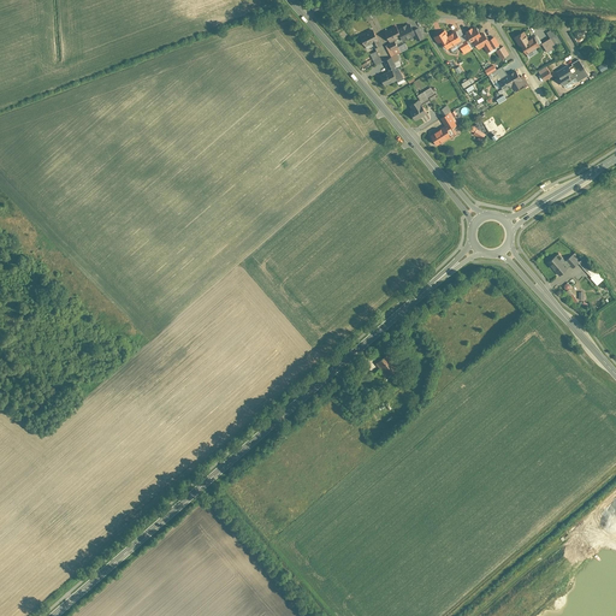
[(419,29),(414,33),(410,27),(400,33),(402,37),(404,43),(416,37),(419,42),(424,40),(419,29)]
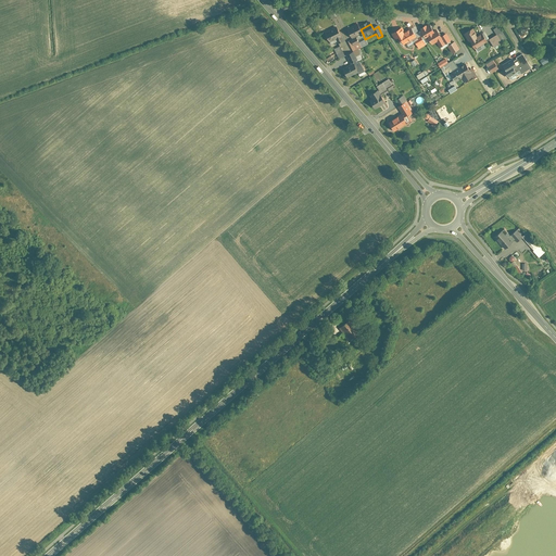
[(348,30),(353,39),(363,34),(361,29),(358,25),(348,30)]
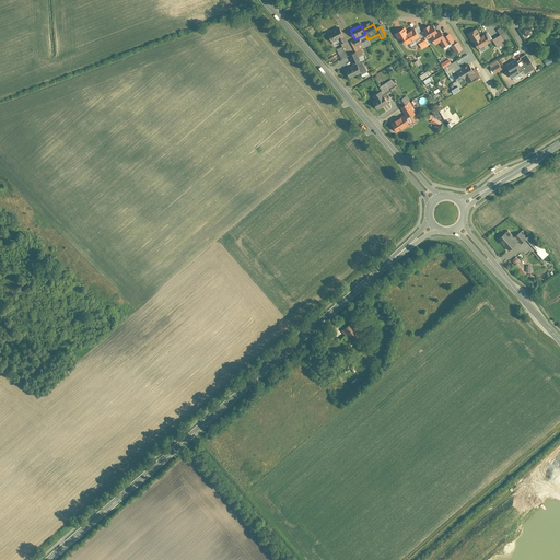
[(435,46),(440,43),(444,49),(454,43),(448,34),(444,37),(440,32),(438,34),(433,25),(423,31),(429,41),(431,39),(435,46)]
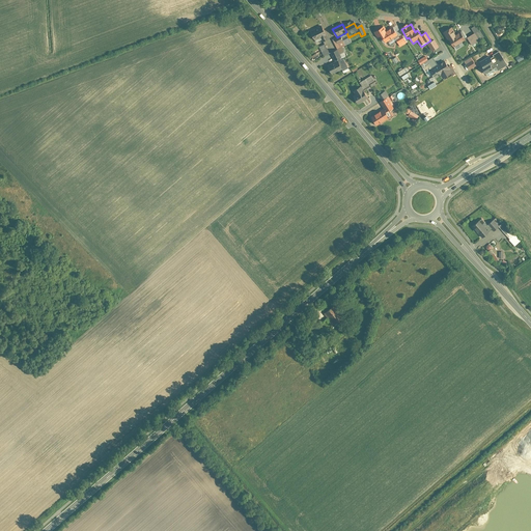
[(311,32),(315,42),(322,38),(324,44),(327,42),(325,37),(327,36),(323,27),(311,32)]
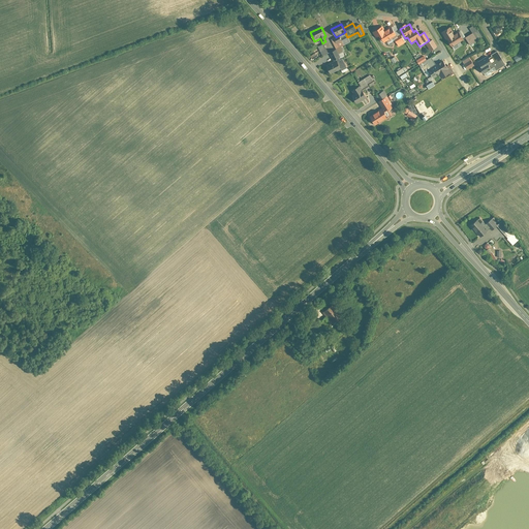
[(472,35),(465,39),(470,48),(478,42),(477,41),(483,38),(476,28),(474,30),(473,27),(469,29),(472,35)]
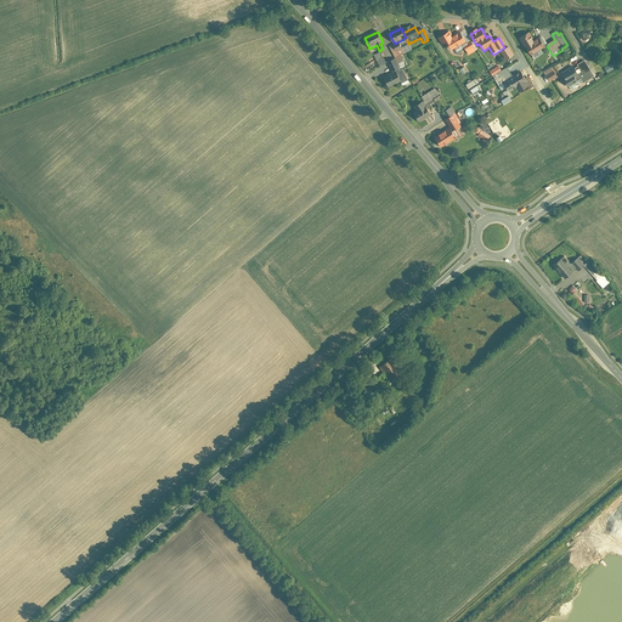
[(446,44),(452,52),(454,50),(457,54),(464,49),(463,45),(467,43),(461,33),(453,38),(451,35),(447,37),(446,35),(439,39),(442,46),(446,44)]
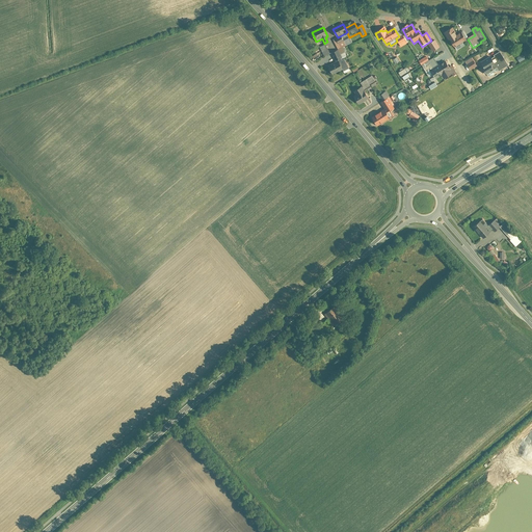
[(455,49),(455,48),(457,52),(466,47),(463,44),(467,41),(461,33),(457,36),(452,28),(444,33),(451,44),(452,44),(455,49)]
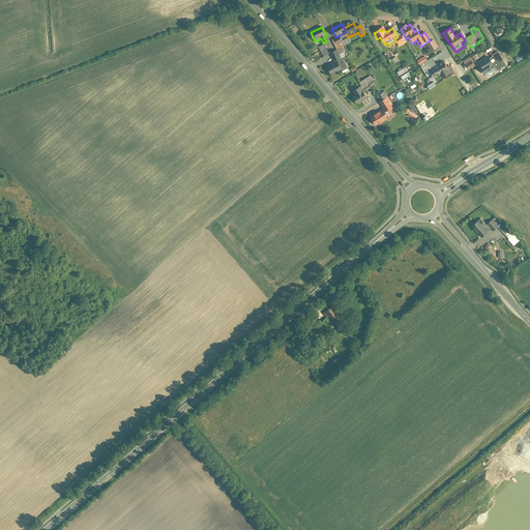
[(394,42),(399,49),(406,43),(402,37),(394,42)]
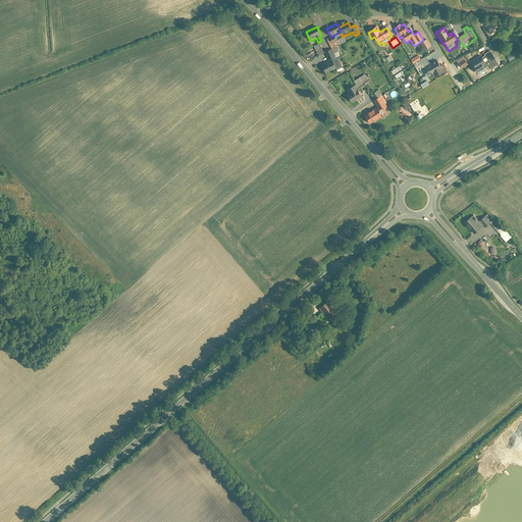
[(344,38),(336,41),(335,39),(331,41),(329,39),(326,40),(330,47),(332,46),(333,48),(346,43),(344,38)]
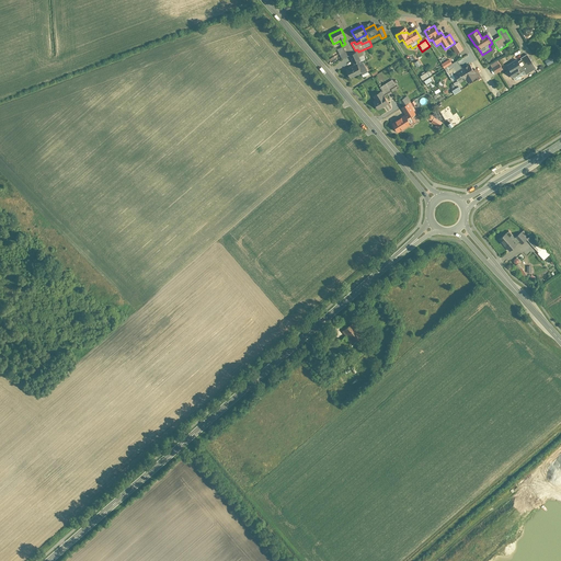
[(459,43),(453,47),(457,55),(465,50),(459,43)]
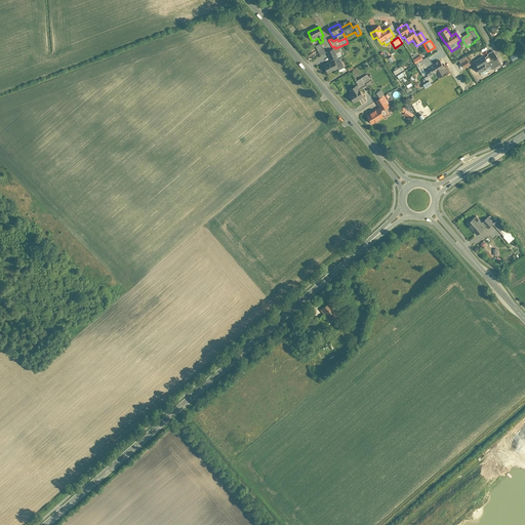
[(327,54),(331,63),(337,59),(333,50),(328,52),(324,44),(318,47),(322,56),(327,54)]
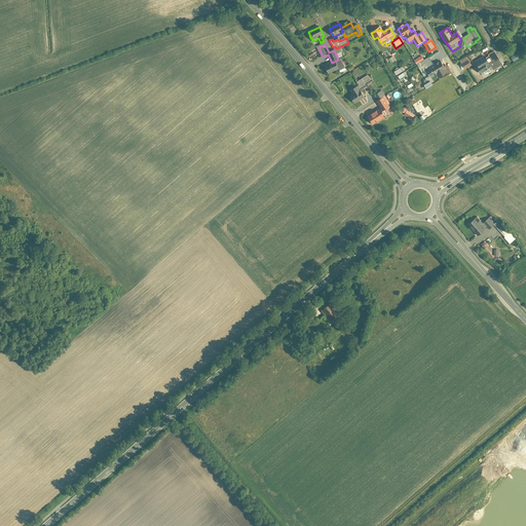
[(485,57),(476,63),(480,69),(478,69),(482,75),(488,70),(490,73),(502,66),(494,52),(486,58),(485,57)]
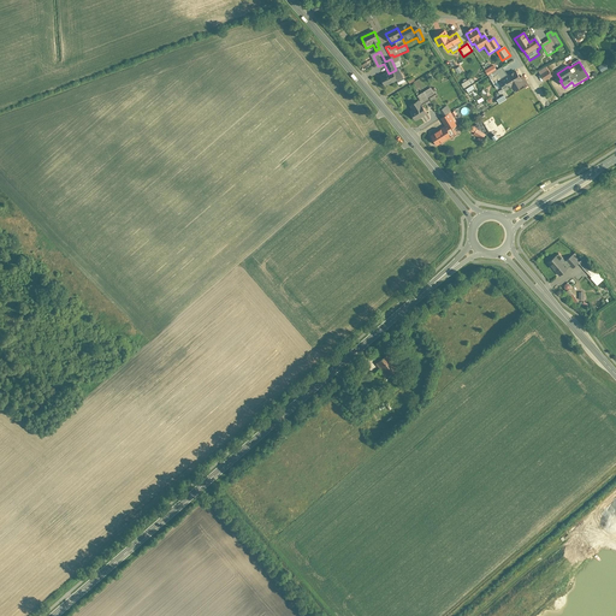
[(485,72),(487,76),(489,76),(497,71),(493,66),(485,72)]
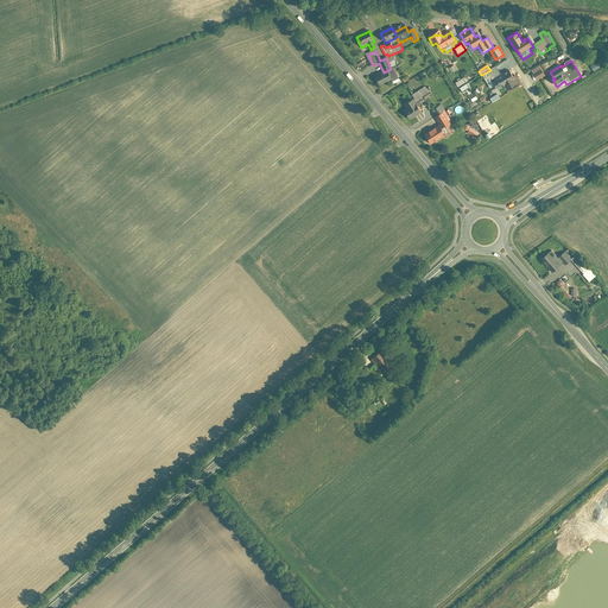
[(482,75),(487,83),(492,80),(500,75),(495,67),(491,70),(482,75)]
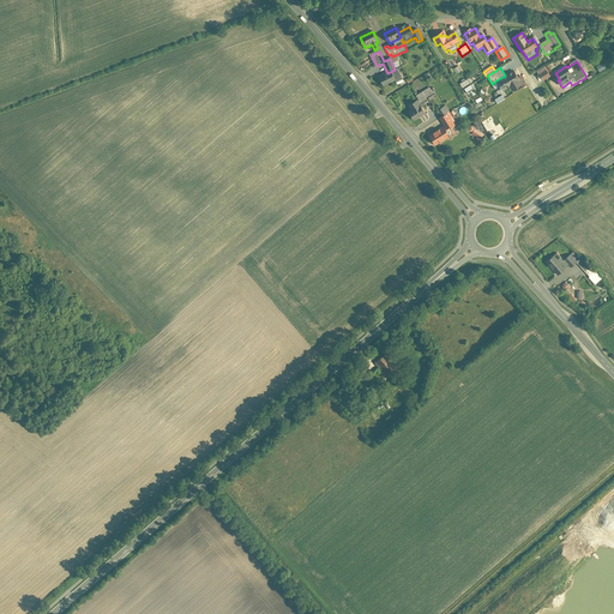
[(537,72),(543,83),(551,78),(545,67),(537,72)]
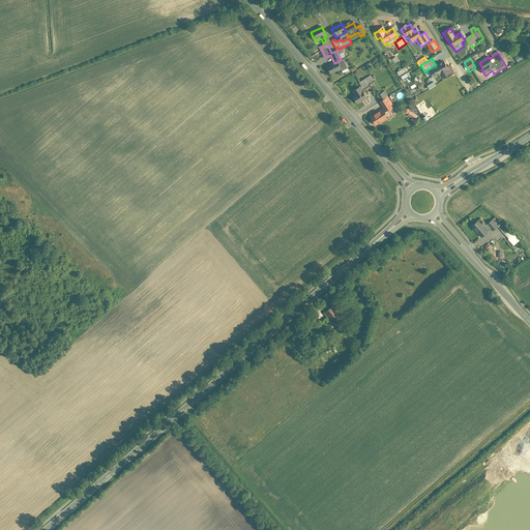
[(328,67),(331,75),(342,70),(344,75),(349,71),(344,60),(328,67)]
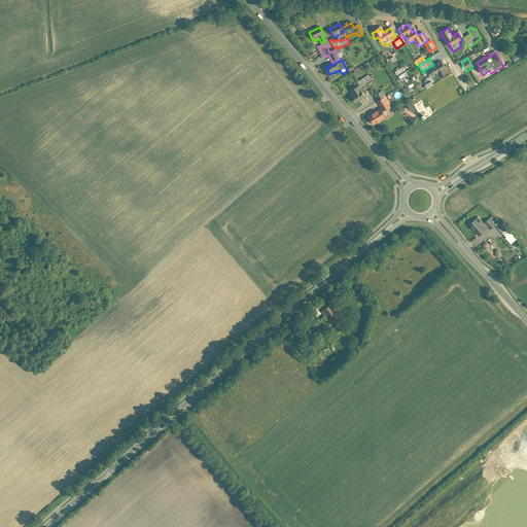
[(437,76),(440,79),(449,74),(441,61),(433,65),(426,69),(432,79),(437,76)]
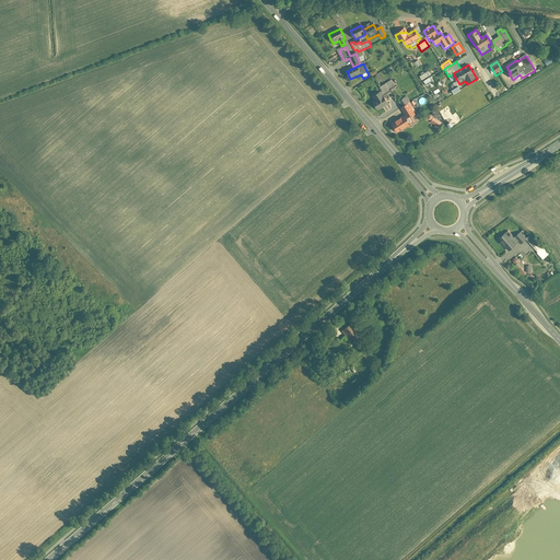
[(419,78),(422,82),(432,76),(429,71),(419,78)]
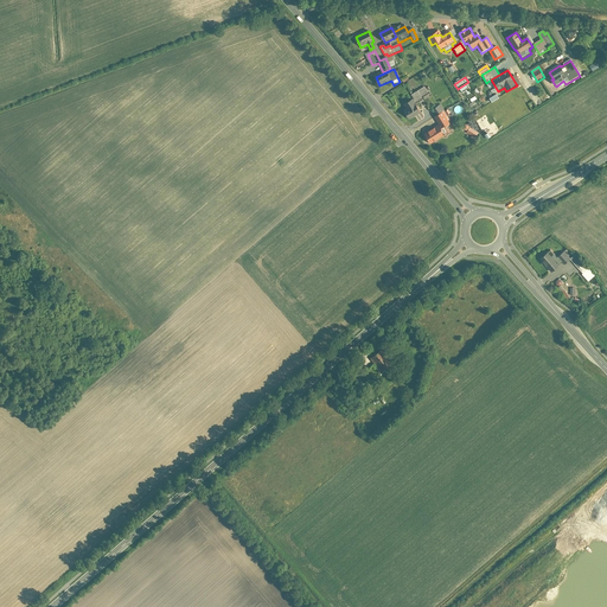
[(423,101),(421,97),(427,93),(425,88),(413,95),(419,103),(423,101)]
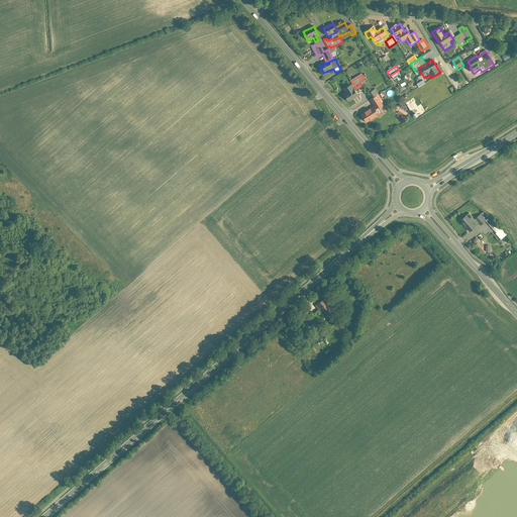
[(344,90),(346,94),(344,95),(349,102),(358,97),(351,85),(344,90)]
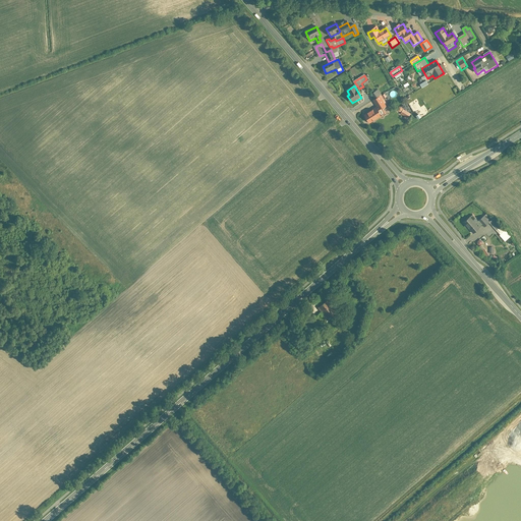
[(377,92),(371,95),(374,100),(381,97),(377,92)]
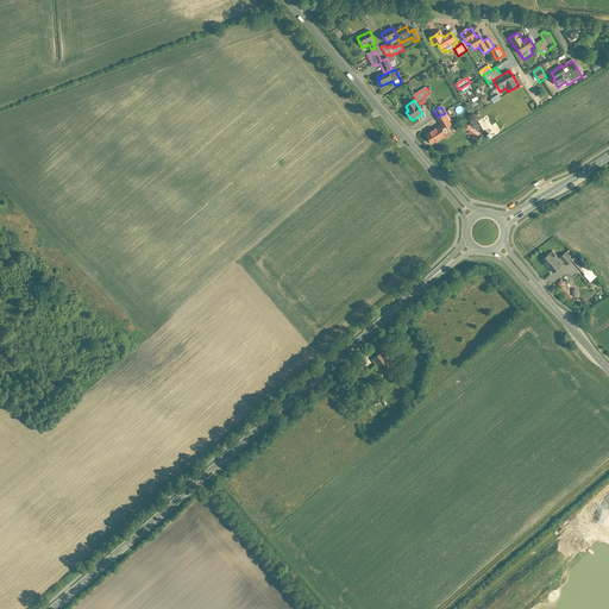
[(438,117),(435,119),(440,126),(426,136),(432,145),(451,135),(447,129),(452,125),(445,113),(438,117)]
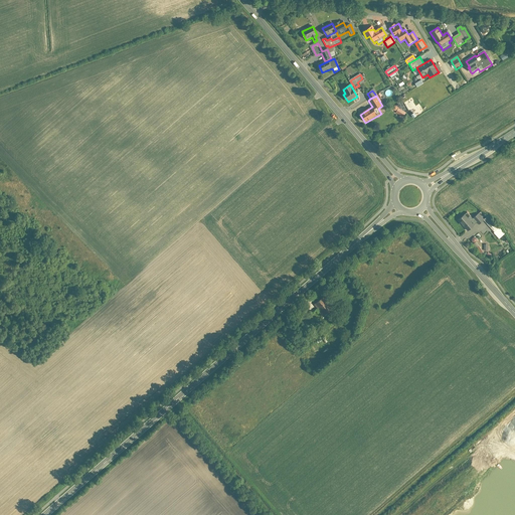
[(398,110),(396,114),(403,118),(405,113),(398,110)]
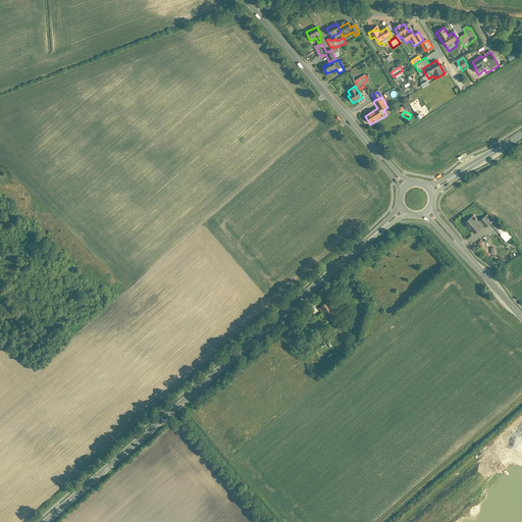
[(473,215),(464,223),(474,235),(483,226),(473,215)]
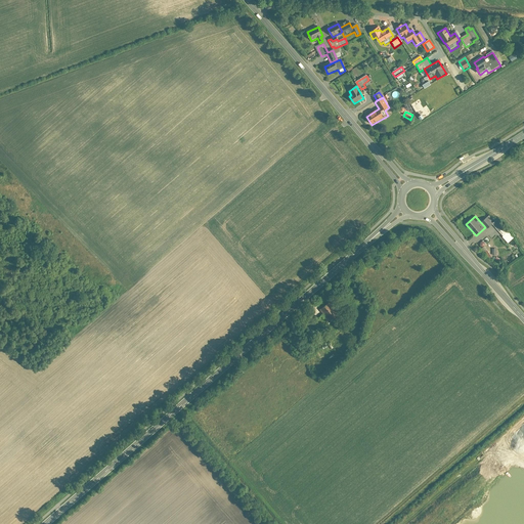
[(492,224),(487,218),(482,222),(487,228),(492,224)]
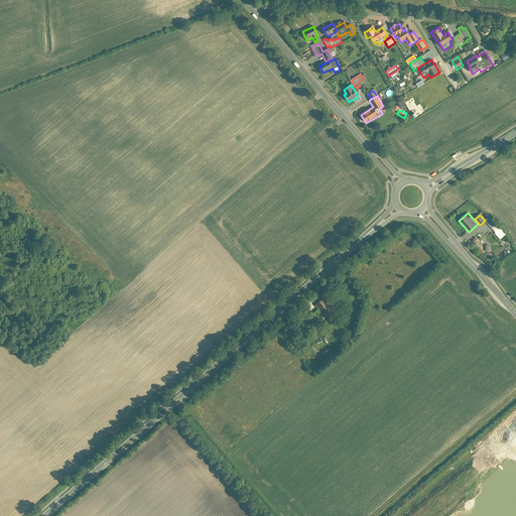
[(491,216),(485,222),(496,233),(502,227),(491,216)]
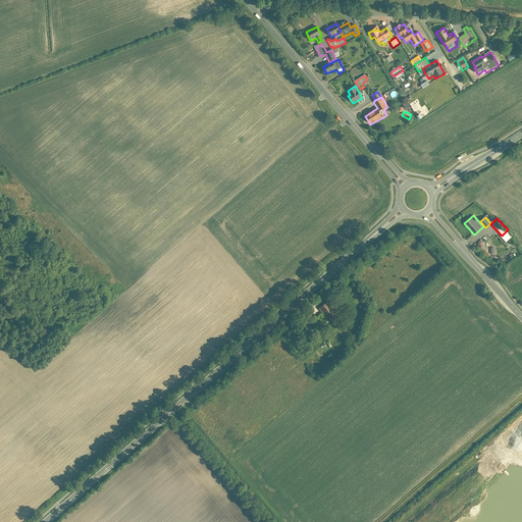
[(317,308),(328,320),(337,312),(327,300),(317,308)]
